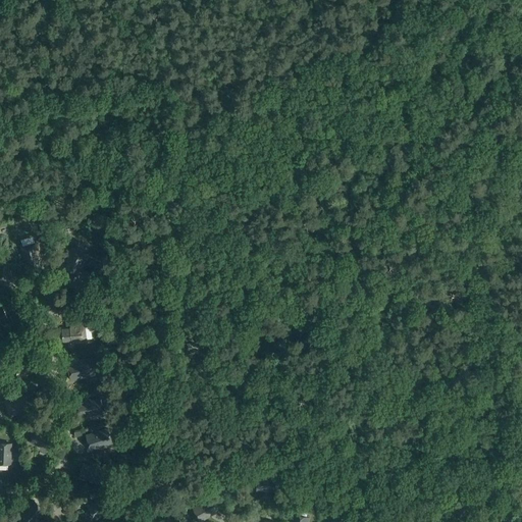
[(42,266),(38,253),(40,253),(38,244),(22,248),(27,261),(29,261),(31,269),(42,266)]
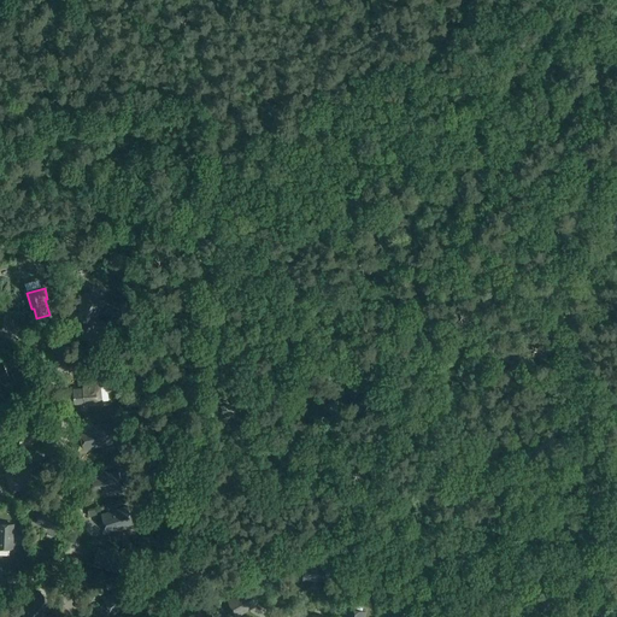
[(99,312),(105,301),(88,293),(80,310),(82,310),(78,317),(92,323),(98,312),(99,312)]
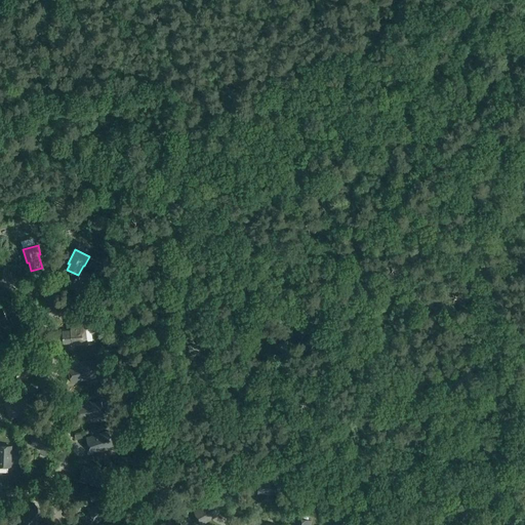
[(14,292),(22,283),(12,276),(13,275),(6,270),(0,277),(0,284),(6,289),(7,287),(14,292)]
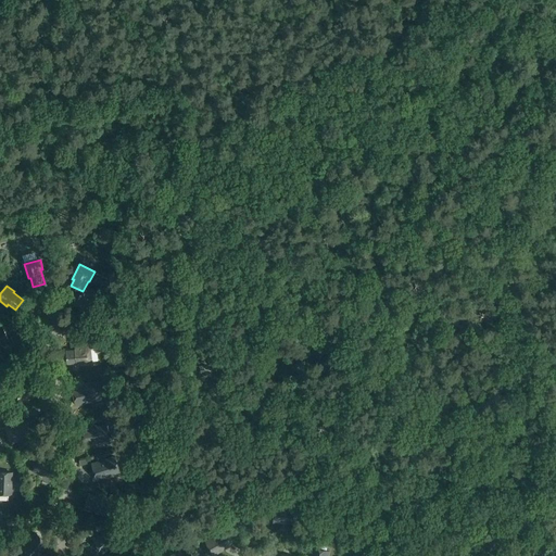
[(9,340),(3,328),(0,329),(0,345),(5,343),(8,346),(13,343),(11,338),(9,340)]
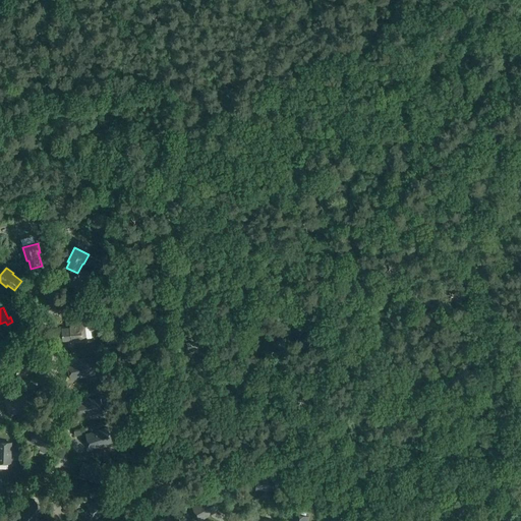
[(87,341),(84,325),(75,326),(76,328),(63,330),(64,341),(72,340),(73,342),(87,341)]
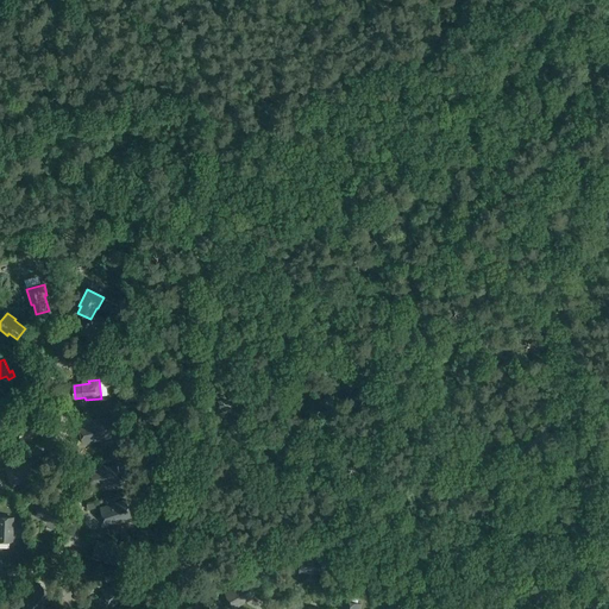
[(24,441),(45,431),(37,416),(16,427),(24,441)]
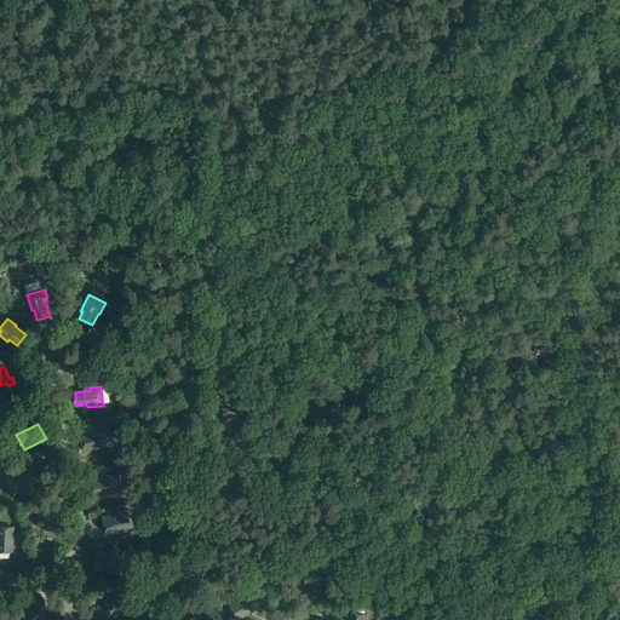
[(80,430),(85,452),(114,446),(109,424),(80,430)]
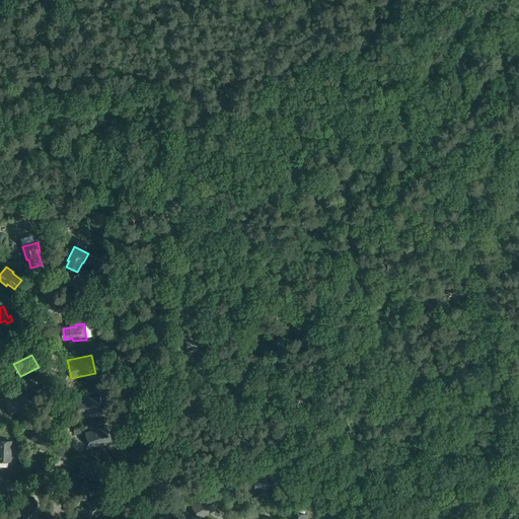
[(11,414),(30,406),(25,393),(6,400),(11,414)]
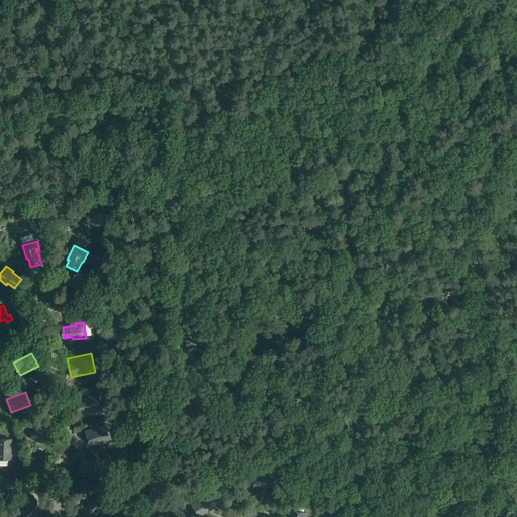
[(99,395),(78,399),(80,413),(102,409),(99,395)]
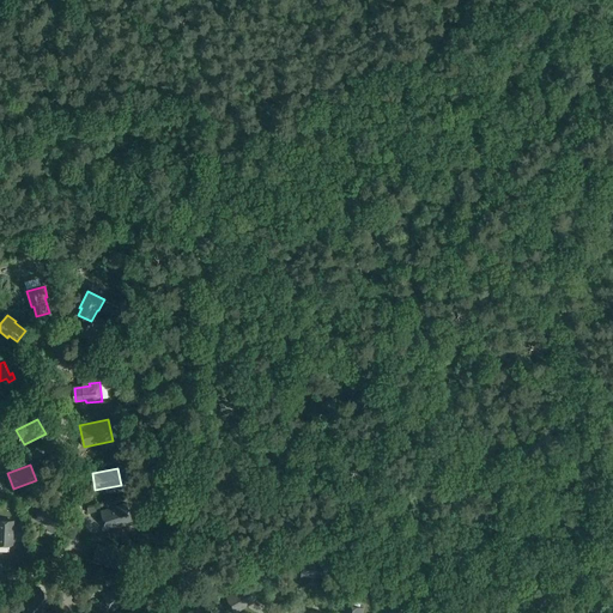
[(101,510),(107,529),(134,521),(128,502),(101,510)]
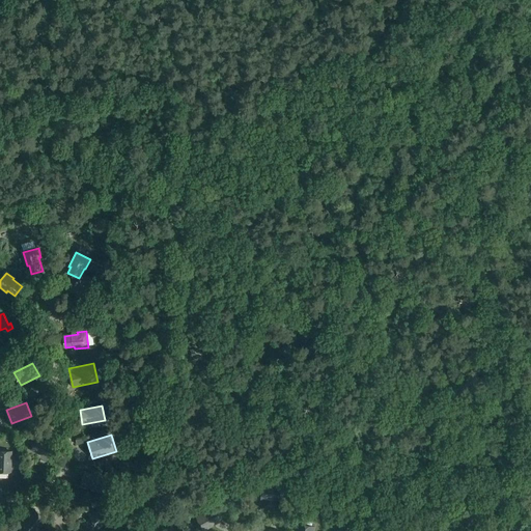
[(0,472),(10,473),(10,452),(0,451),(0,472)]
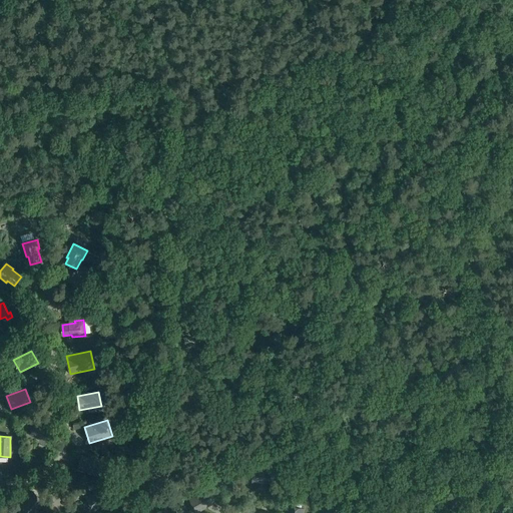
[(77,470),(99,477),(104,461),(81,455),(77,470)]
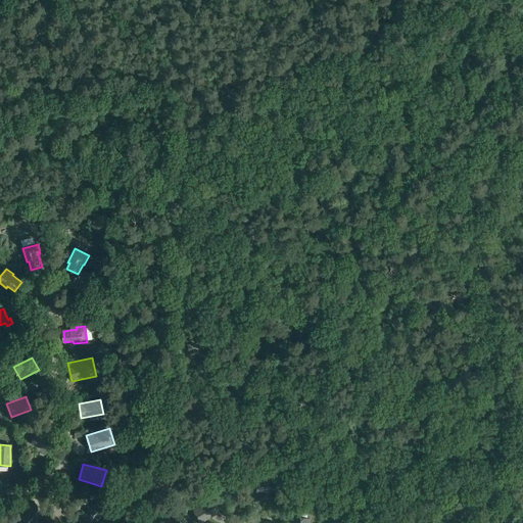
[(279,492),(280,478),(259,477),(258,491),(279,492)]
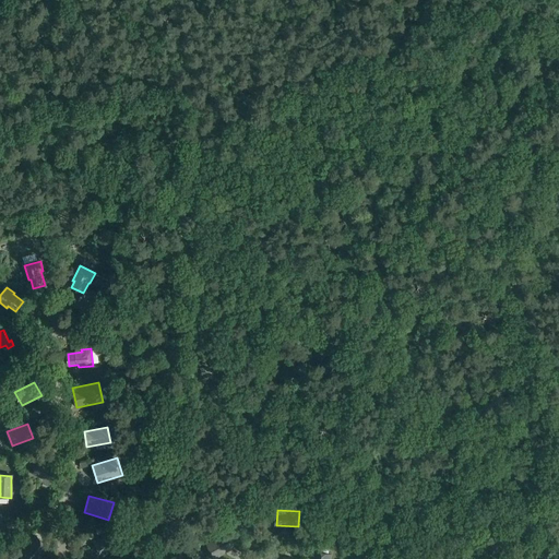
[(48,522),(54,533),(60,531),(56,519),(48,522)]
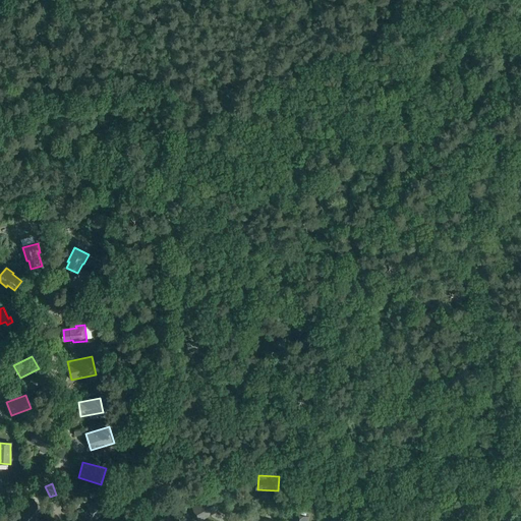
[(113,505),(105,493),(88,505),(96,516),(113,505)]
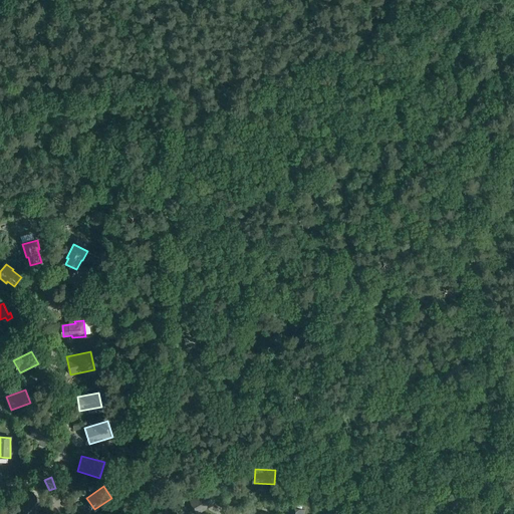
[(198,513),(216,504),(209,491),(191,501),(198,513)]
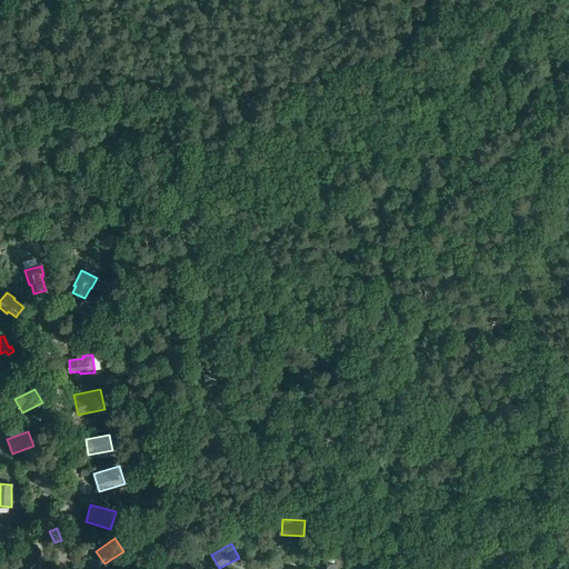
[(29,547),(9,563),(13,568),(30,568),(40,561),(29,547)]
